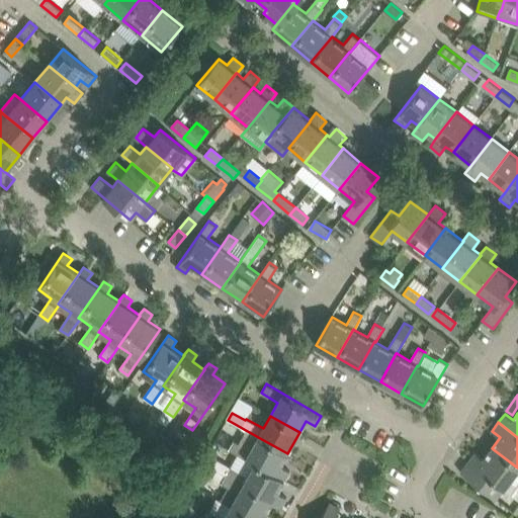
[(229,448),(229,449),(255,463),(284,481),(289,470),(281,464),(287,453),(258,437),(251,449),(234,440),(232,443),(218,435),(216,440),(229,448)]
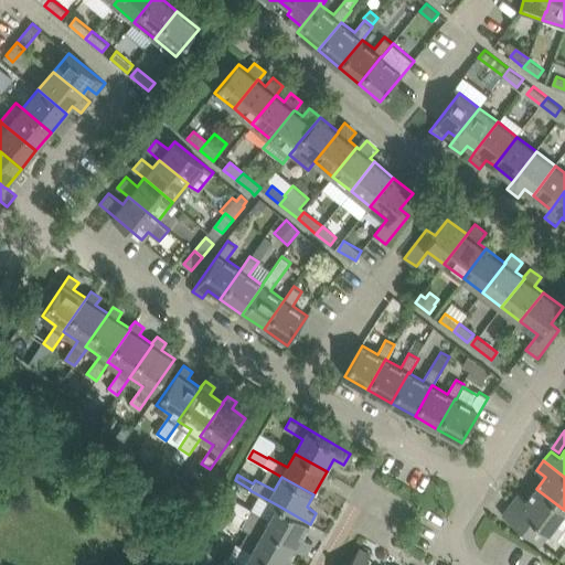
[(557,539),(564,529),(564,510),(564,511),(564,510),(536,489),(528,500),(519,493),(502,514),(541,543),(548,533),(557,539)]
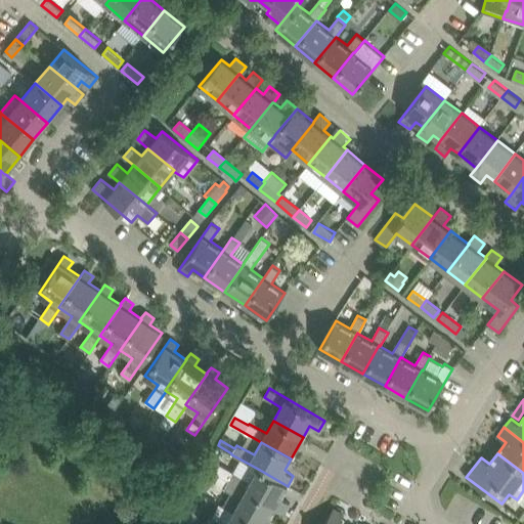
[(290,503),(280,497),(288,486),(258,469),(251,482),(233,472),(229,479),(228,481),(275,508),(274,508),(284,513),(290,503)]
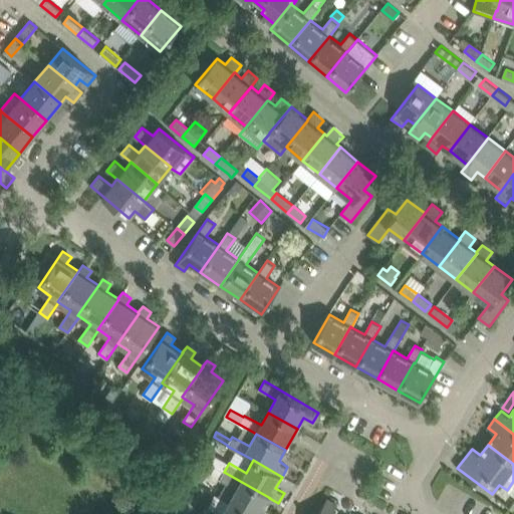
[(227,483),(219,497),(229,502),(249,513),(260,513),(269,498),(270,498),(224,472),(225,470),(207,461),(202,469),(220,479),(227,483)]
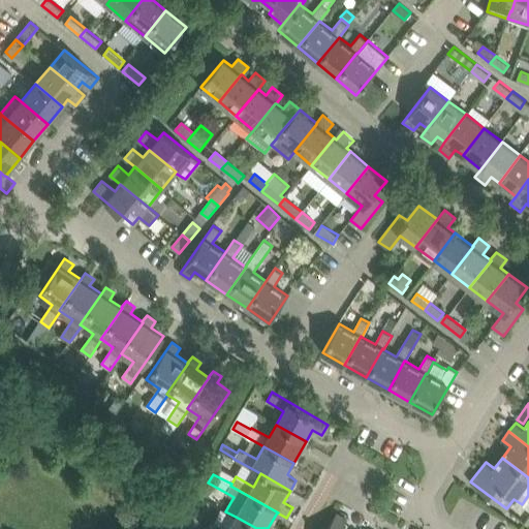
[(343,528),(342,528),(347,519),(337,512),(327,528),(343,528)]
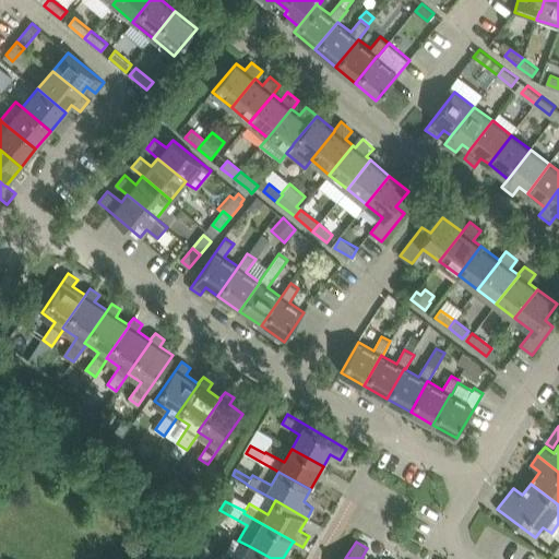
[(271,558),(249,546),(241,558),(239,558),(223,549),(217,558),(271,558)]
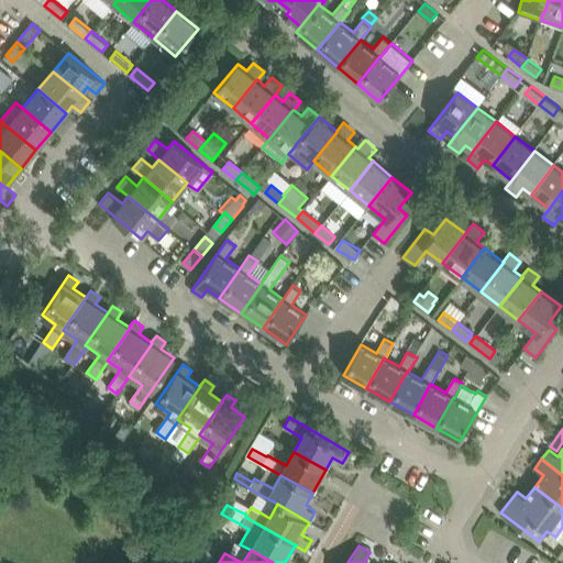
[(190,559),(197,562),(214,562),(216,562),(195,551),(190,559)]
